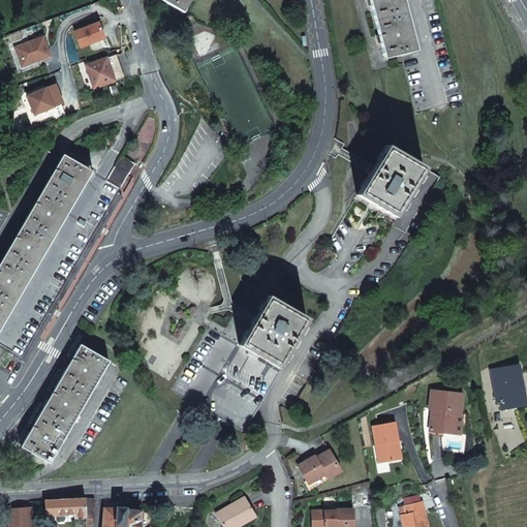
[(165,0),(185,11),(191,0),(165,0)]
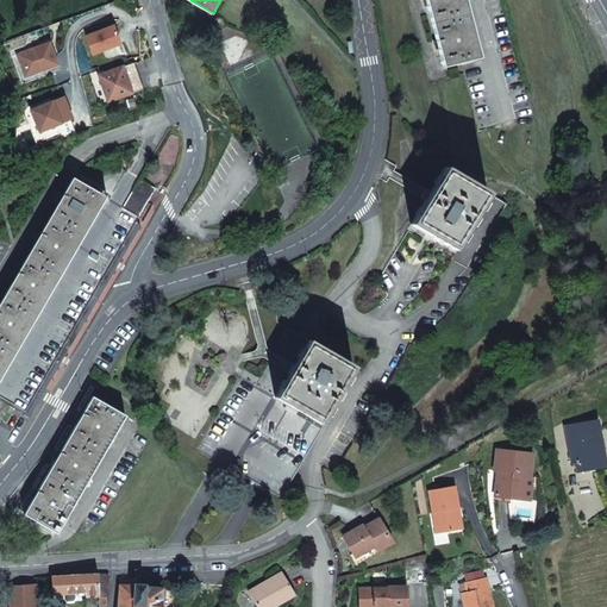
[(429,0),(430,4),(439,39),(442,47),(446,66),(482,56),(468,0),(429,0)]
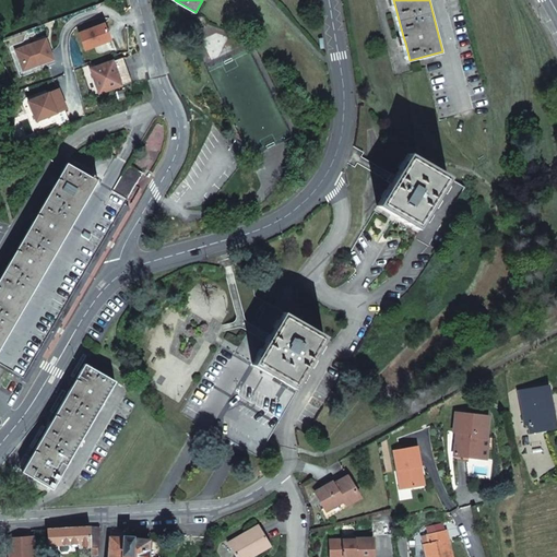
[(80,31),(85,46),(111,36),(105,21),(80,31)]
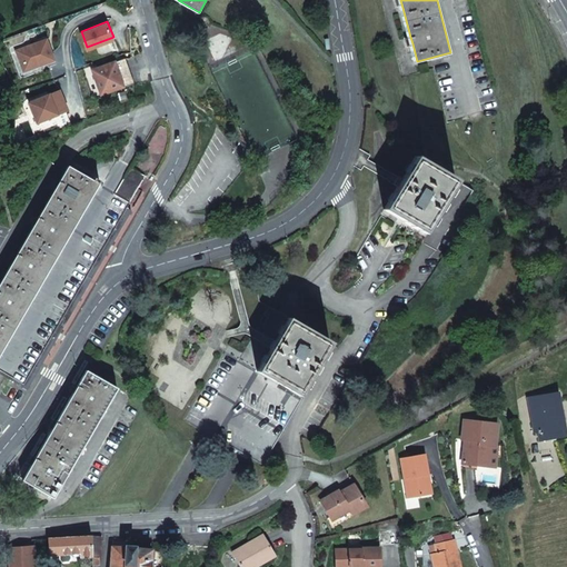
[(0,49),(9,47),(6,38),(0,39),(0,49)]
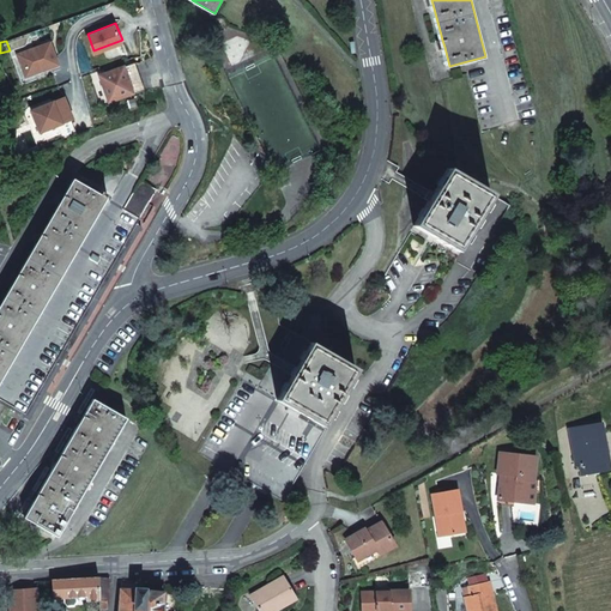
[(52,41),(18,53),(28,77),(60,64),(52,41)]
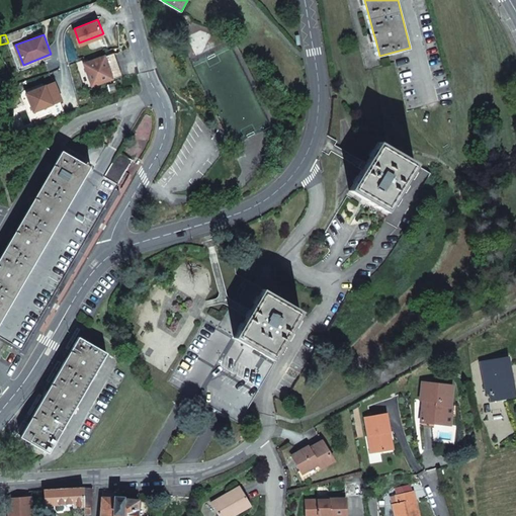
[(94,85),(122,74),(115,52),(86,63),(94,85)]
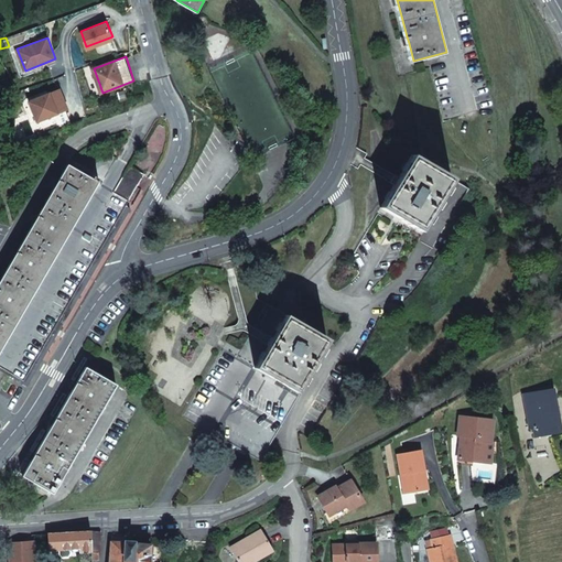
[(60,89),(30,100),(38,120),(56,114),(62,128),(73,122),(60,89)]
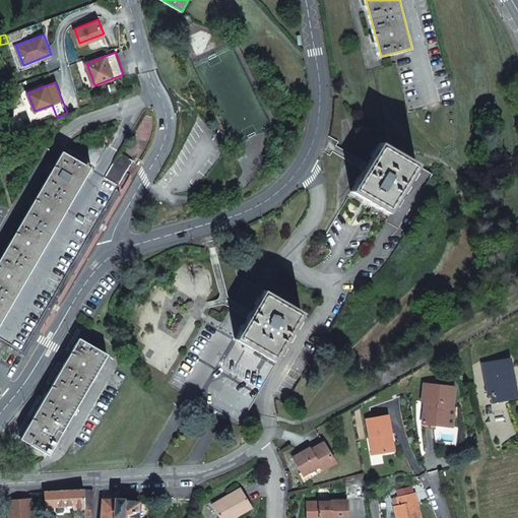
[(0,335),(10,342),(8,344),(25,354),(122,191),(117,188),(134,159),(120,151),(107,176),(95,169),(109,144),(98,138),(83,163),(64,150),(56,165),(52,171),(37,197),(34,203),(17,231),(13,237),(0,260),(0,335)]
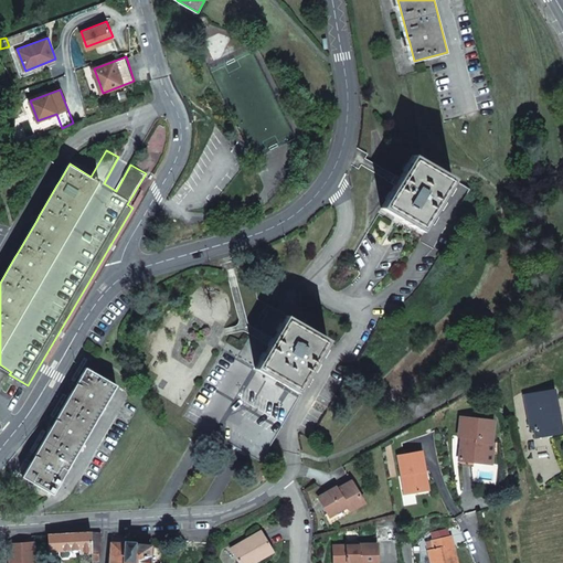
[(415,153),(383,206),(423,231),(454,178),(415,153)]
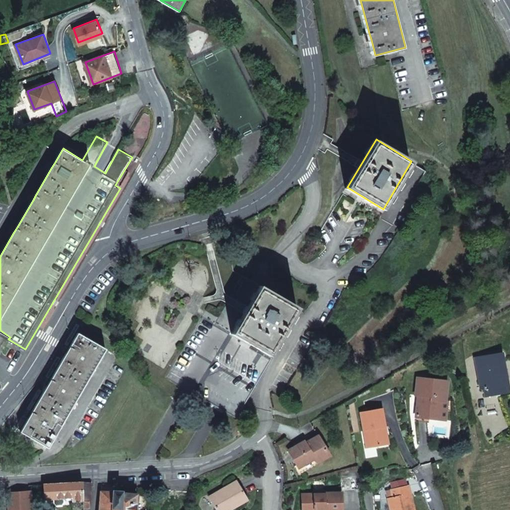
[(238,417),(252,392),(273,356),(271,354),(299,306),(244,274),(221,314),(208,307),(168,376),(209,400),(205,407),(208,409),(212,402),(238,417)]
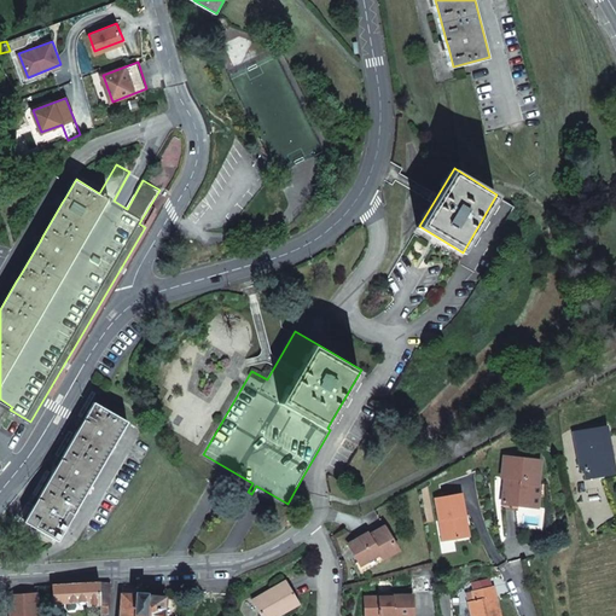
[(40,497),(35,504),(25,519),(59,539),(128,419),(94,400),(85,417),(81,424),(63,457),(58,464),(40,497)]
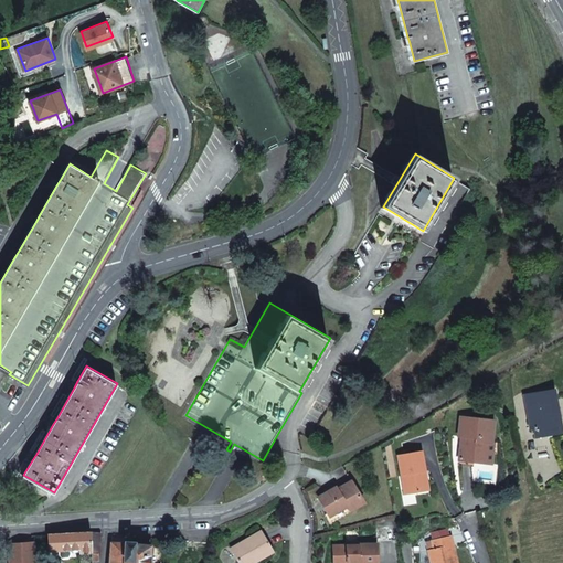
[(559,397),(556,388),(527,393),(533,427),(538,426),(539,436),(551,434),(550,429),(561,427),(555,397),(559,397)]
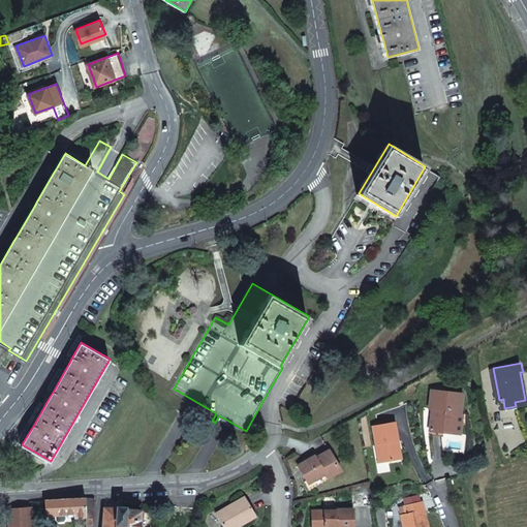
[(526,391),(523,372),(520,372),(525,400),(515,402),(516,406),(526,403),(526,391)]
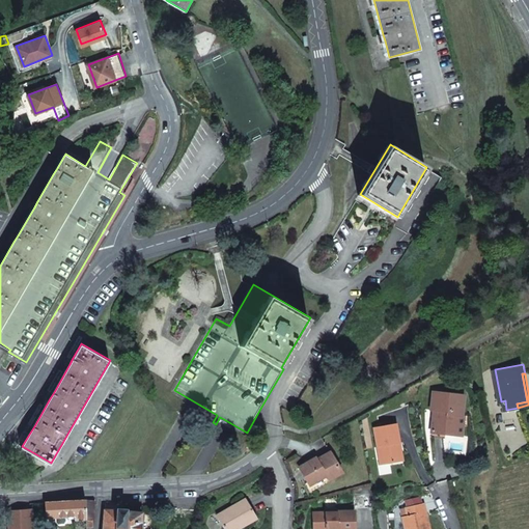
[(461,415),(465,415),(467,394),(436,391),(434,409),(436,409),(435,430),(458,434),(461,415)]
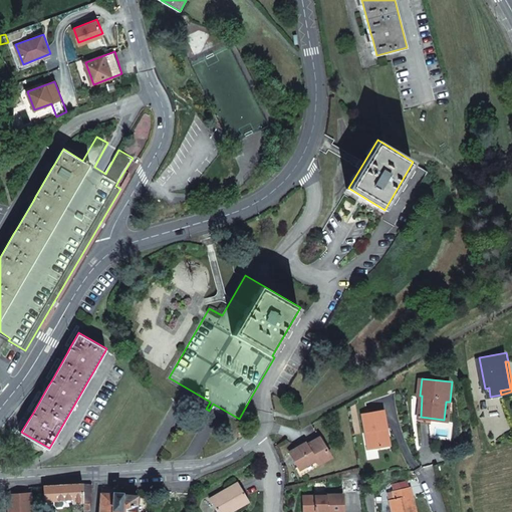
[(385,428),(389,427),(386,409),(364,413),(370,449),(388,446),(385,428)]
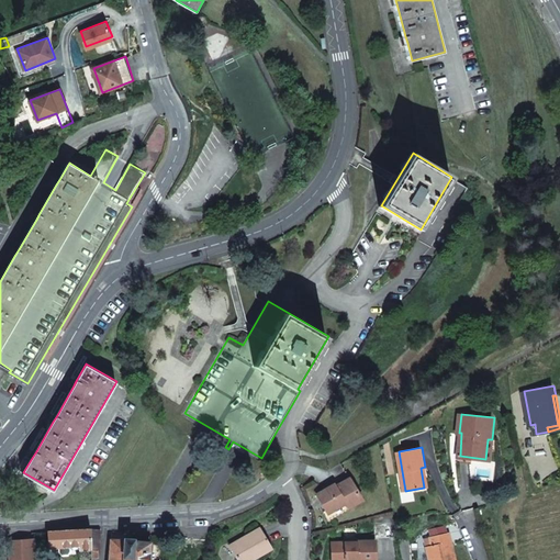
[(331,511),(348,501),(350,505),(365,497),(353,476),(338,482),(337,481),(320,491),(331,511)]
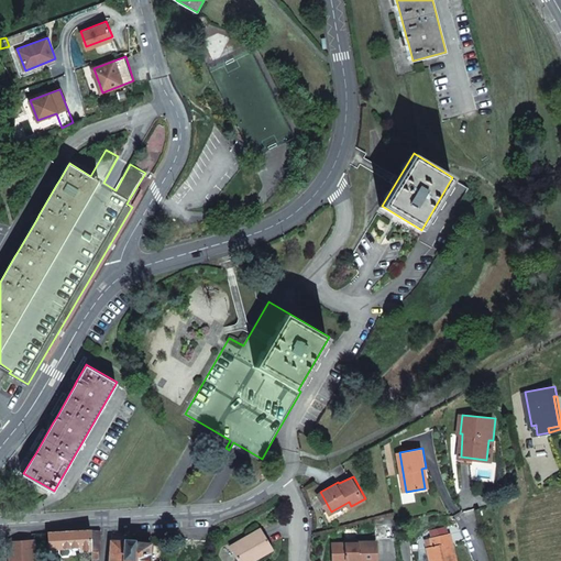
[(249,560),(275,546),(263,526),(232,545),(242,560),(249,560)]
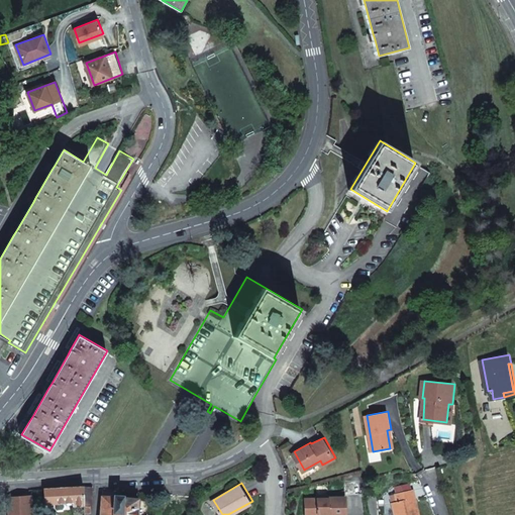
[(75,504),(86,503),(85,486),(46,488),(46,502),(56,502),(56,506),(58,509),(65,509),(67,505),(67,501),(74,501),(74,504),(75,504)]
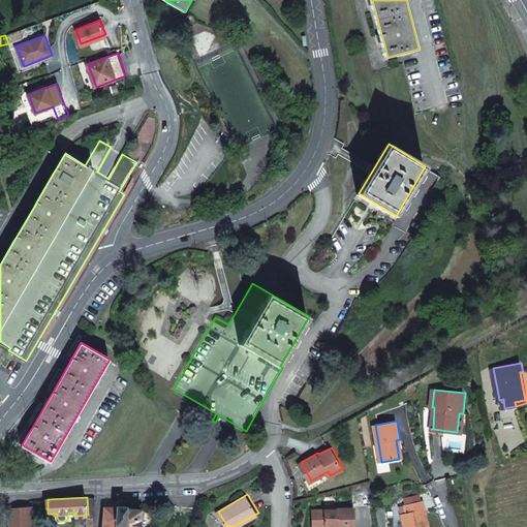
[(96,517),(96,498),(87,497),(88,515),(88,517),(88,526),(87,526),(94,526),(94,517),(96,517)]
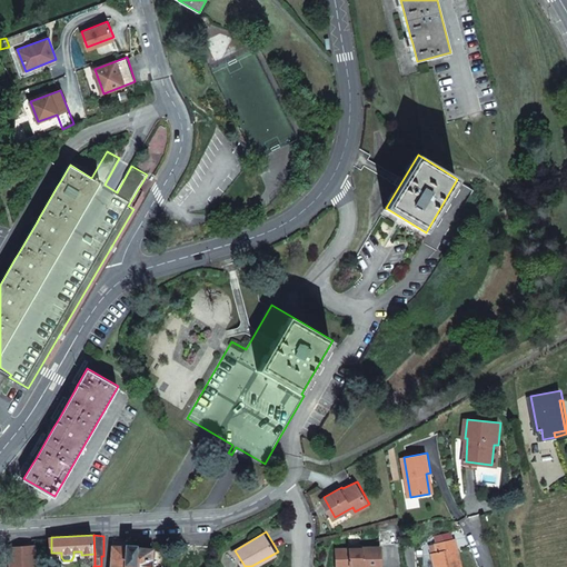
[(458,546),(457,538),(437,543),(431,544),(436,566),(460,566),(456,547),(458,546)]
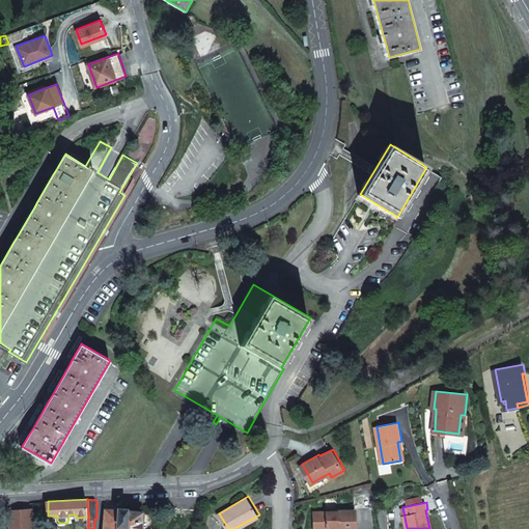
[(328,509),(316,509),(315,525),(315,527),(328,527),(328,525),(339,525),(339,528),(357,528),(356,508),(339,508),(339,506),(328,506),(328,509)]
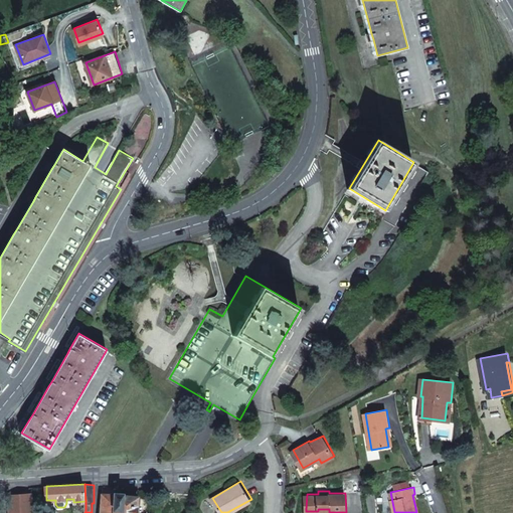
[(10,512),(33,512),(32,492),(10,494),(10,512)]
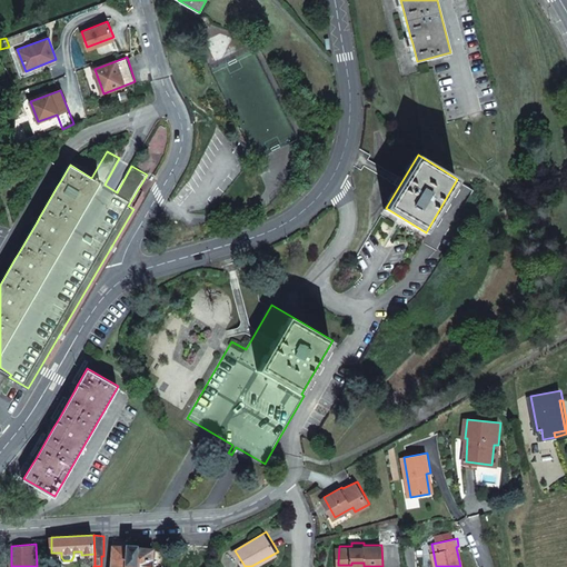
[(156,566),(157,563),(157,547),(136,546),(136,545),(128,545),(128,546),(113,545),(112,566),(156,566)]
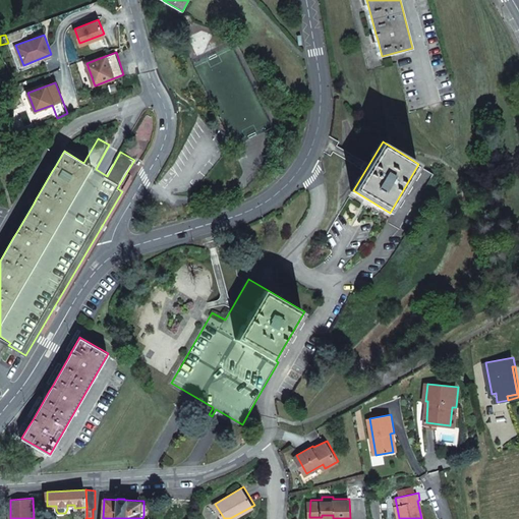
[(87,509),(87,507),(75,508),(75,518),(87,518),(87,509)]
